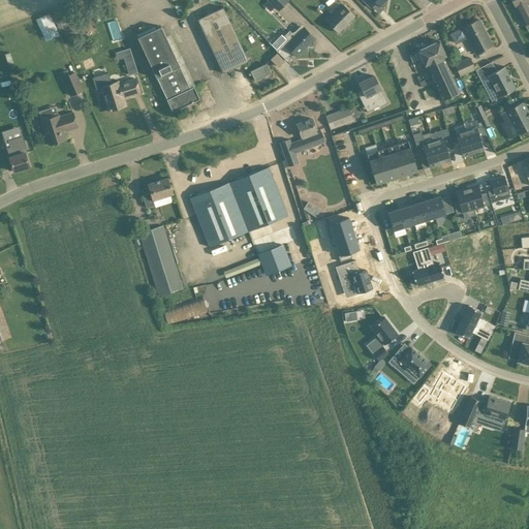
[(277,9),(278,10),(281,8),(287,1),(289,0),(288,0),(267,0),(268,0),(269,1),(275,7),(277,9)]
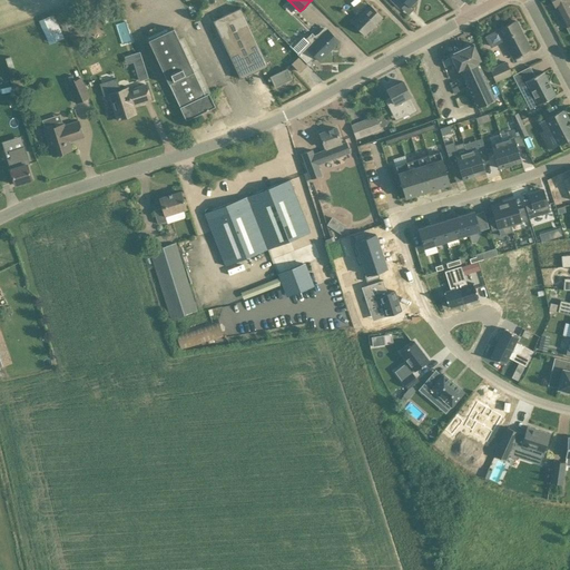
[(569,0),(551,0),(556,8),(556,7),(569,32),(569,3),(568,0),(569,0)]
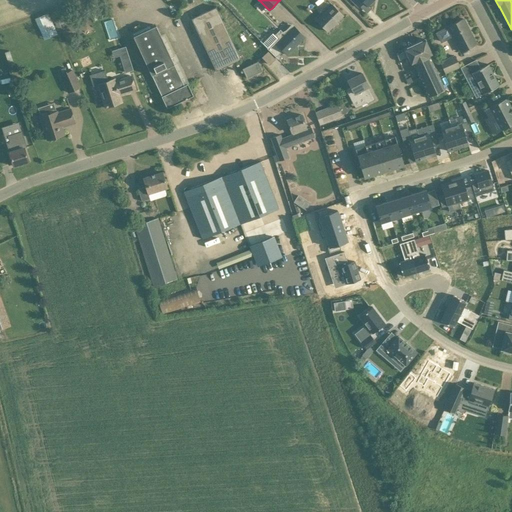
[(343,15),(336,8),(332,4),(322,14),(321,12),(315,18),(327,31),(343,15)]
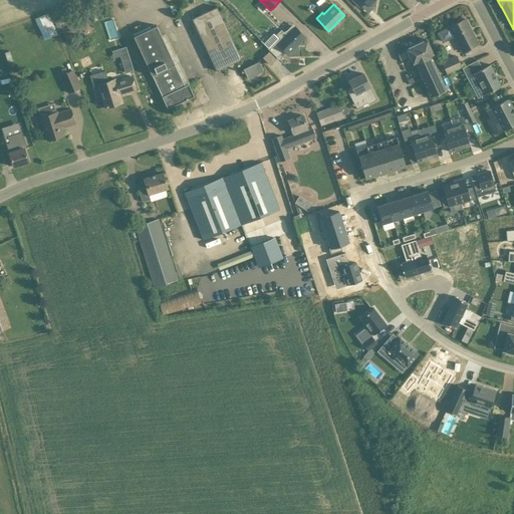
[(242,58),(237,49),(217,6),(192,18),(212,61),(217,70),(242,58)]
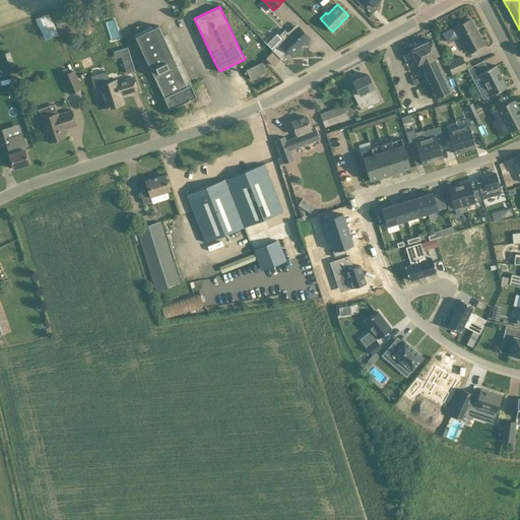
[(50,13),(41,17),(41,18),(47,31),(56,27),(51,17),(50,13)]
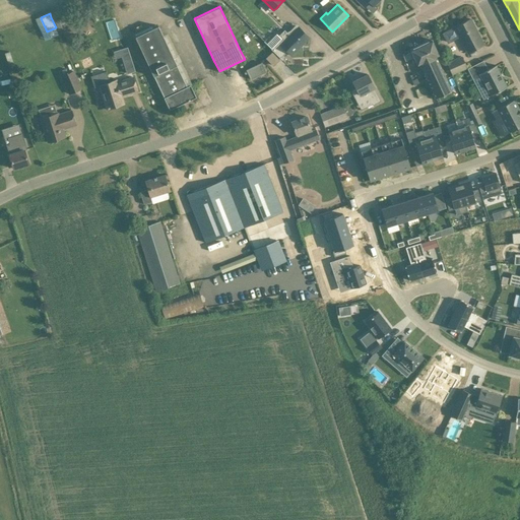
[(56,21),(58,27),(64,24),(62,18),(56,21)]
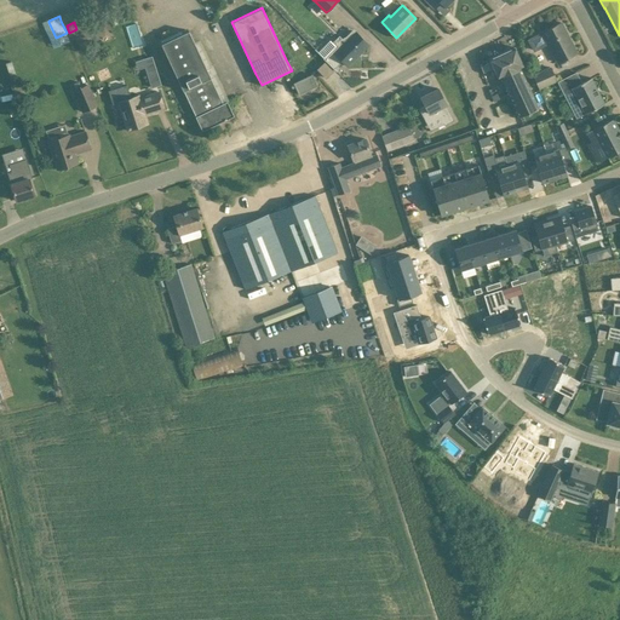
[(549,44),(557,62),(577,52),(561,22),(528,39),(533,52),(549,44)]
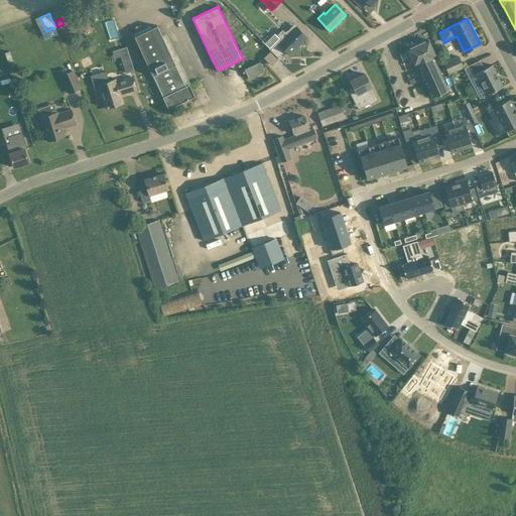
[(307,36),(300,29),(296,25),(287,34),(284,31),(282,29),(276,35),(274,33),(265,43),(270,47),(269,48),(280,59),(281,58),(279,56),(285,50),(289,54),(307,36)]
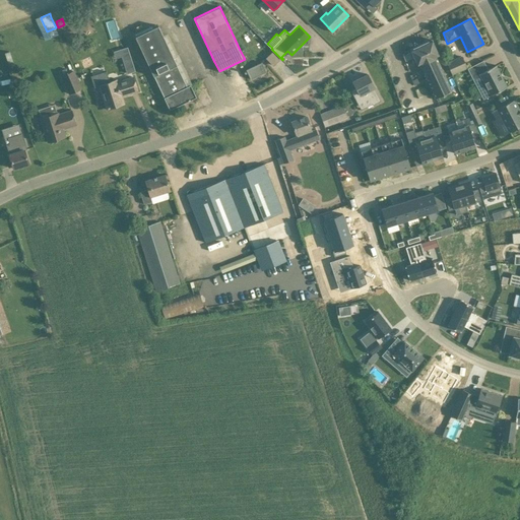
[(196,96),(191,85),(187,86),(158,26),(135,37),(153,76),(166,101),(170,110),(196,96)]
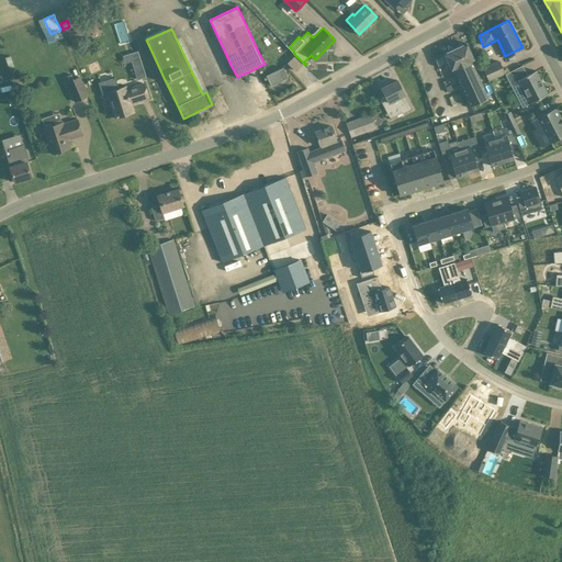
[(471,104),(487,97),(471,62),(474,60),(467,43),(444,53),(452,70),(453,69),(471,104)]
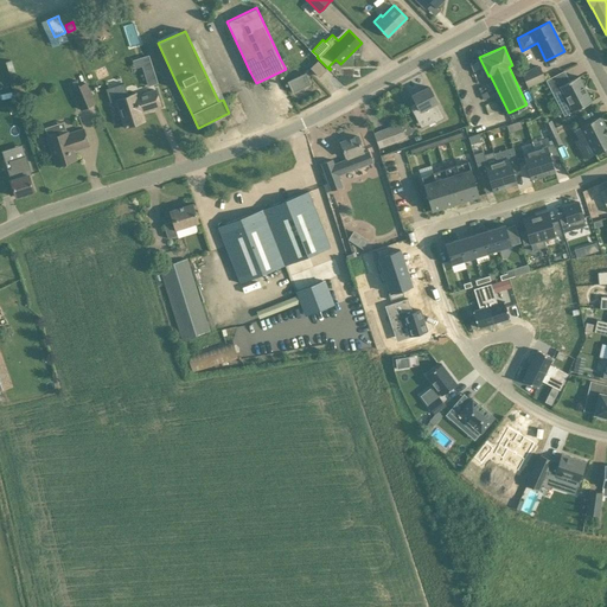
[(16,74),(11,61),(5,62),(10,76),(16,74)]
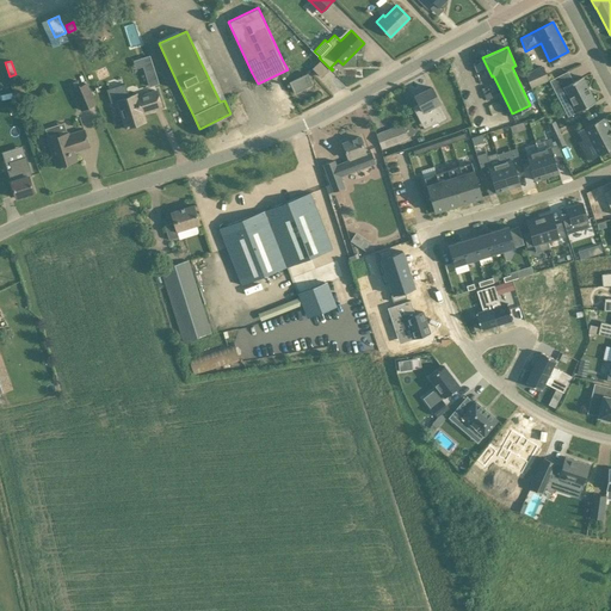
[(321,76),(328,69),(320,61),(313,68),(321,76)]
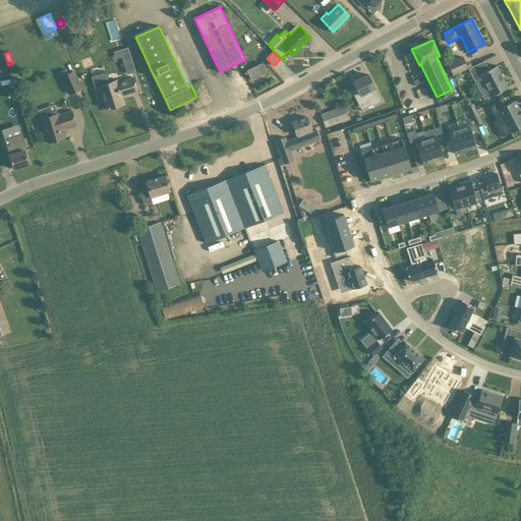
[(453,75),(468,68),(469,68),(463,55),(448,63),(453,75)]
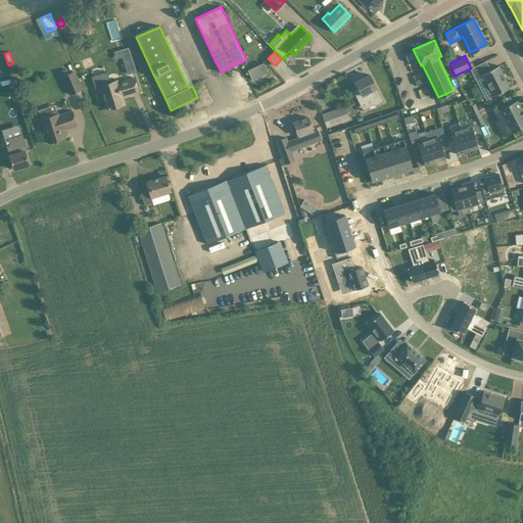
[(132,58),(124,61),(128,74),(136,72),(132,58)]
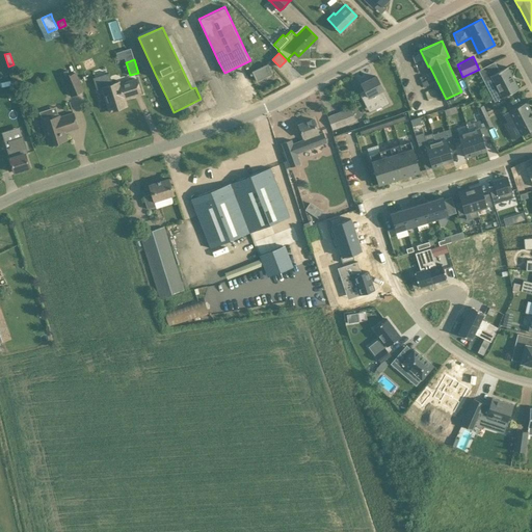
[(478,70),(486,86),(494,82),(502,98),(519,88),(507,67),(498,71),(497,69),(498,69),(495,61),(479,70),(478,70)]
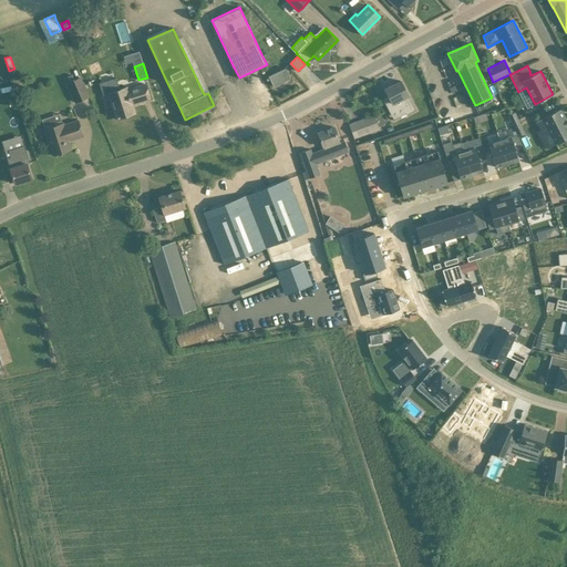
[(274,86),(290,78),(286,68),(268,75),(274,86)]
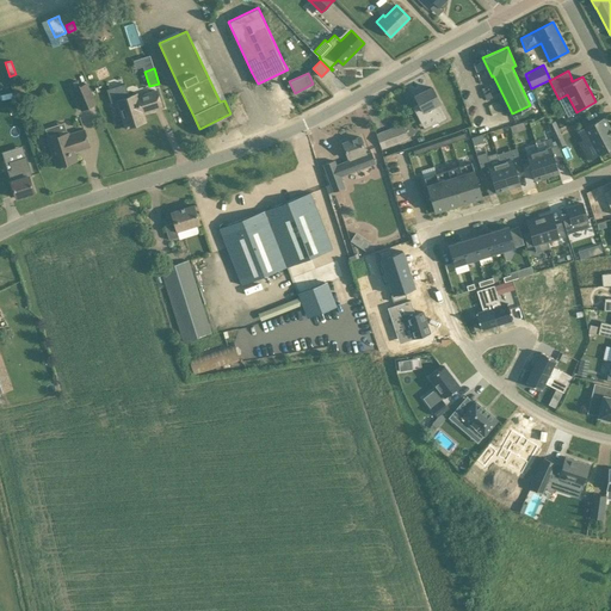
[(97,105),(87,82),(72,90),(81,111),(97,105)]
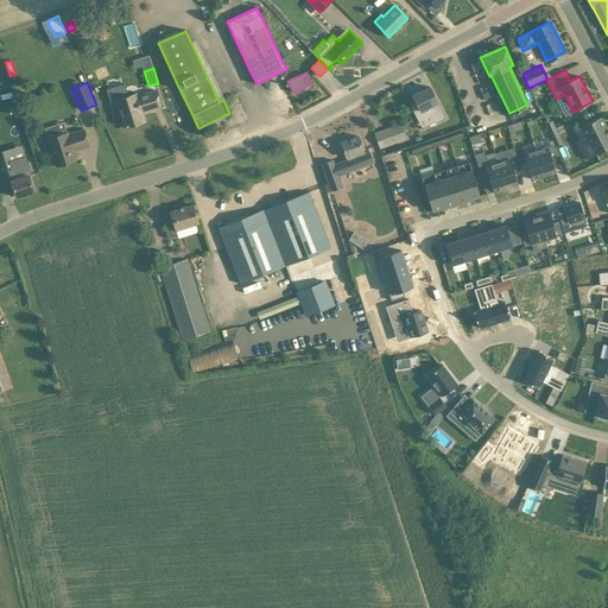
[(141,112),(160,105),(156,90),(135,96),(134,94),(128,95),(124,83),(106,89),(111,102),(118,101),(122,115),(126,127),(145,120),(141,112)]
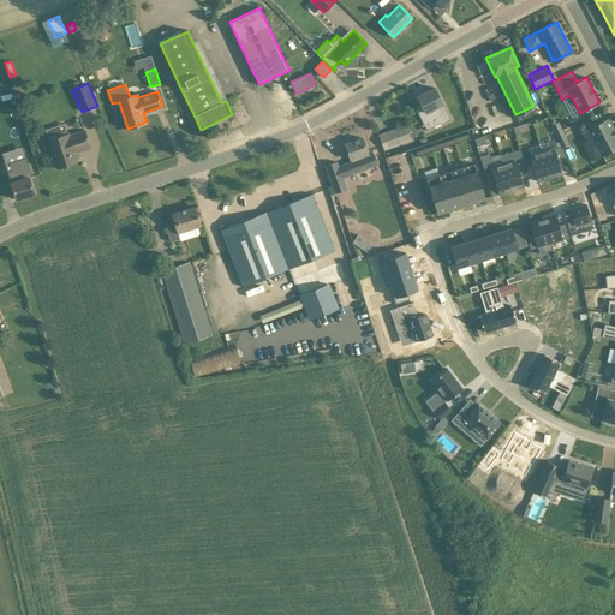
[(418,96),(422,105),(416,108),(424,121),(436,115),(441,124),(451,119),(448,112),(441,99),(435,88),(418,96)]
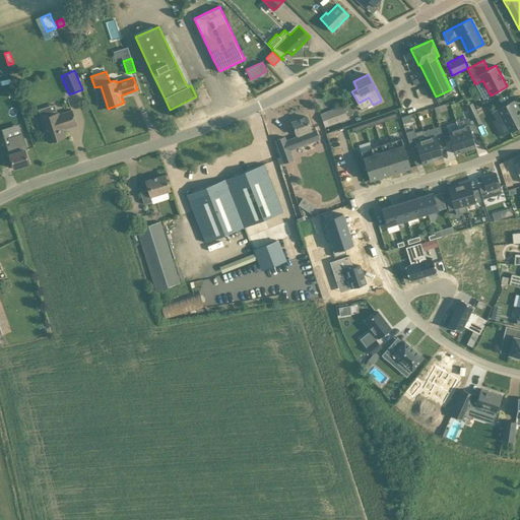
[(502,116),(510,131),(519,125),(519,111),(514,100),(493,111),(497,119),(502,116)]
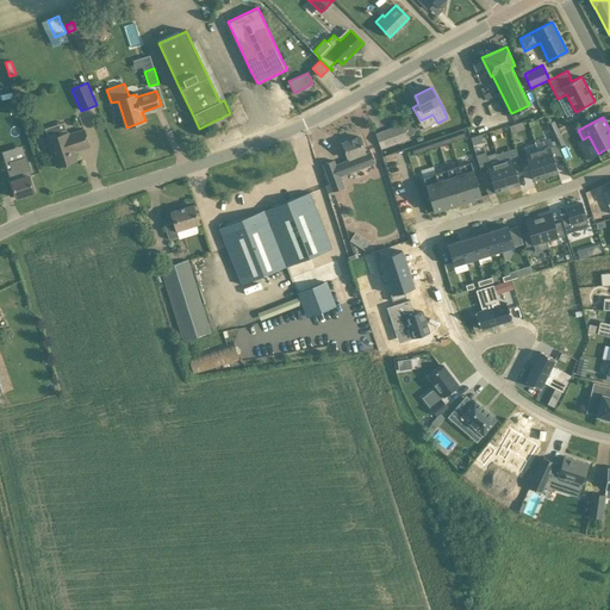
[(551,123),(547,124),(546,124),(549,132),(551,131),(558,129),(555,123),(554,120),(551,123)]
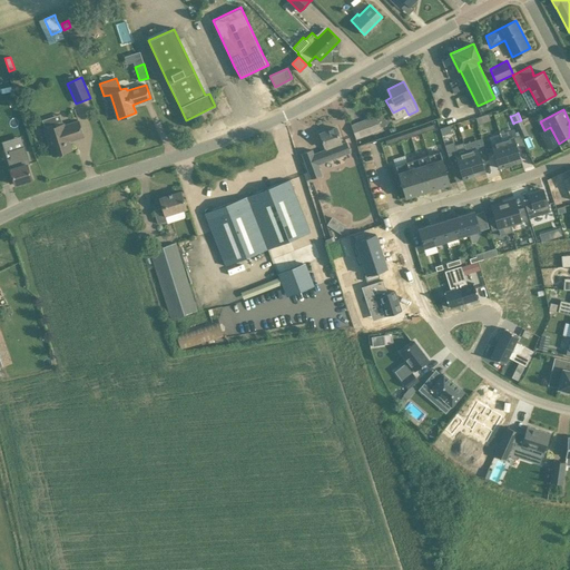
[(352,126),(355,136),(356,138),(381,129),(376,116),(352,126)]
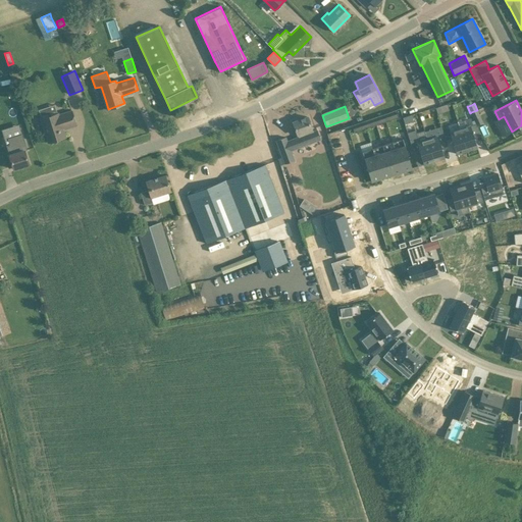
[(471,112),(470,113),(476,126),(477,125),(483,123),(480,117),(480,116),(478,113),(477,110),(471,112)]
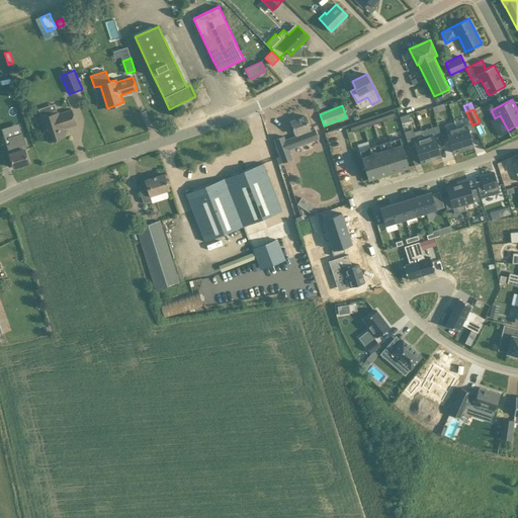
[(76,123),(72,110),(58,114),(58,112),(57,112),(40,117),(49,141),(65,136),(63,127),(76,123)]
